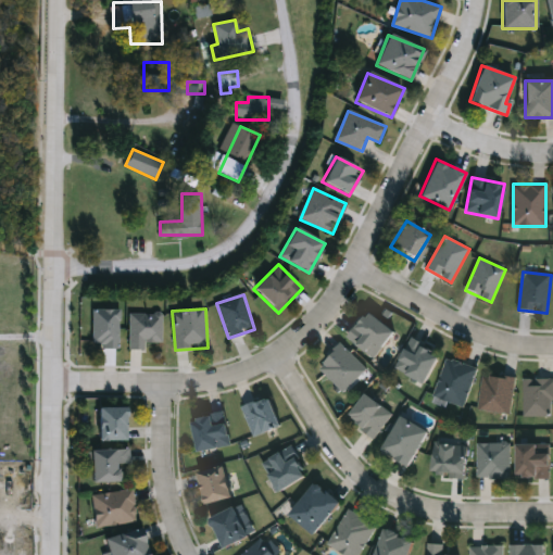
[(120,348),(92,348),(92,310),(120,310),(120,348)]
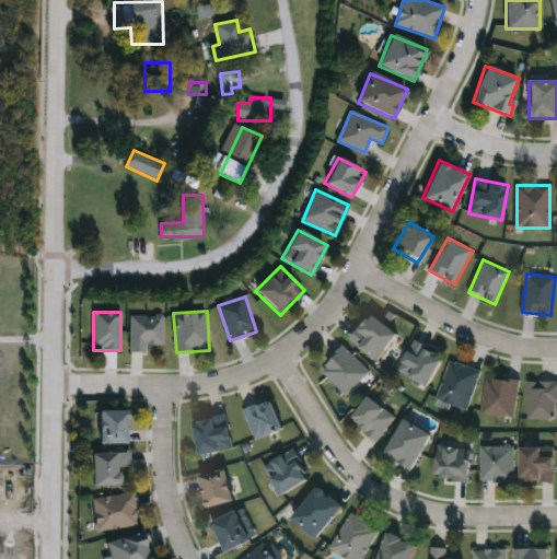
[(397,335),(376,361),(349,338),(371,313),(397,335)]
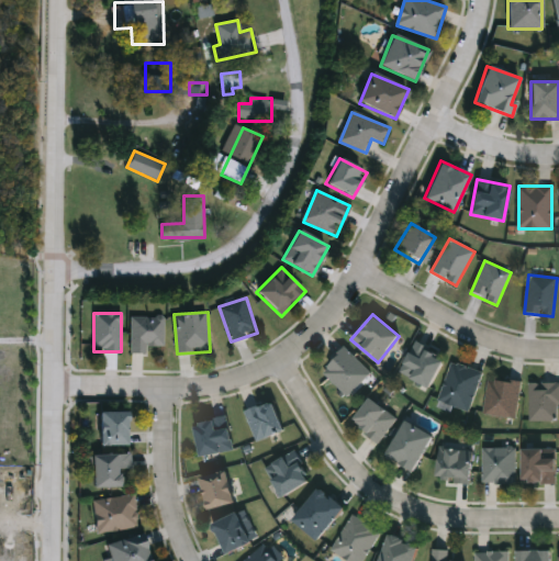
[(132,317),(166,317),(166,345),(148,345),(148,352),(132,352),(132,317)]
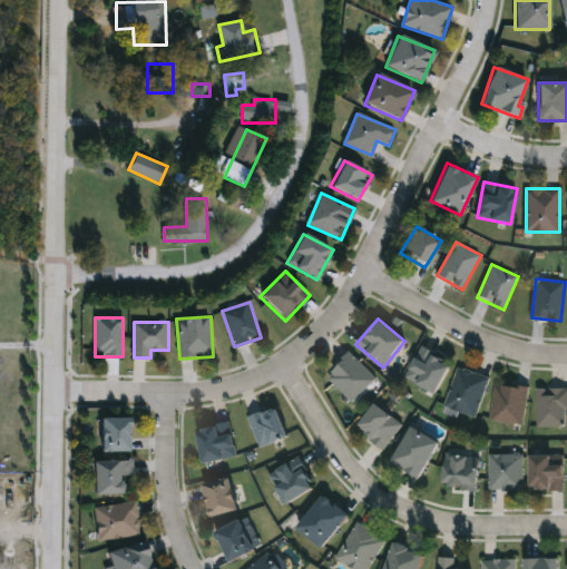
[(433,394),(404,376),(423,345),(452,363),(433,394)]
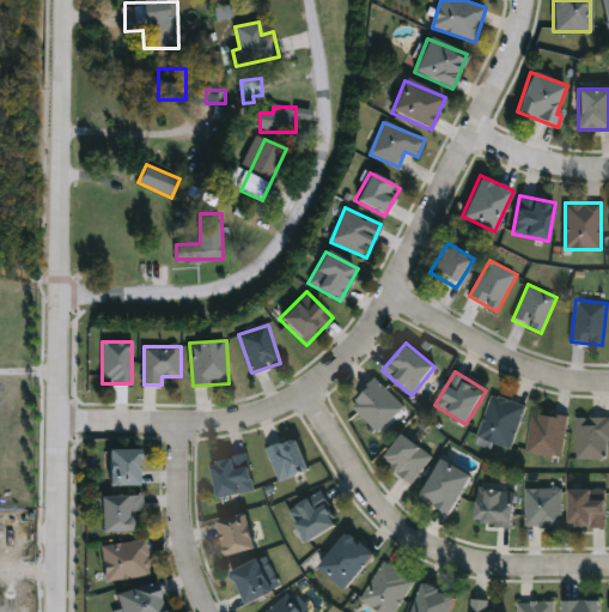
[(351,405),(377,379),(405,407),(378,434),(351,405)]
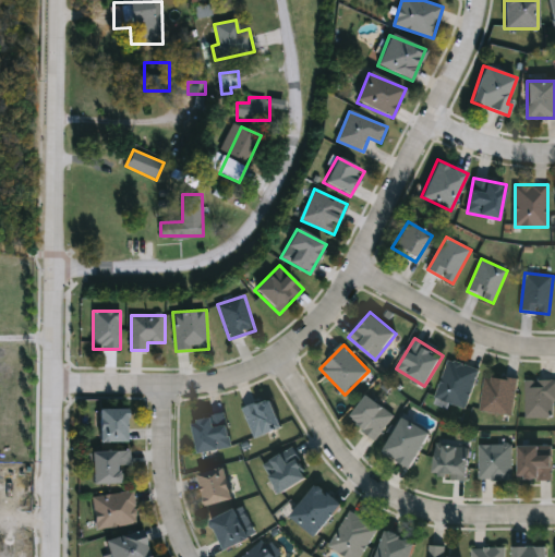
[(467,409),(435,399),(448,359),(479,368),(467,409)]
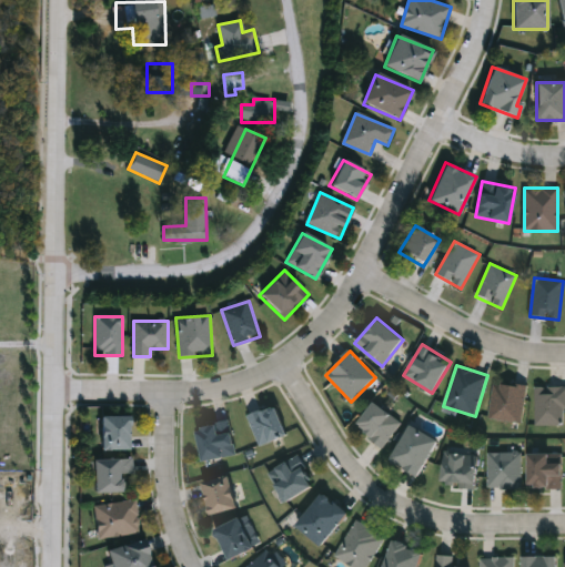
[(523,423),(490,419),(494,382),(527,386),(523,423)]
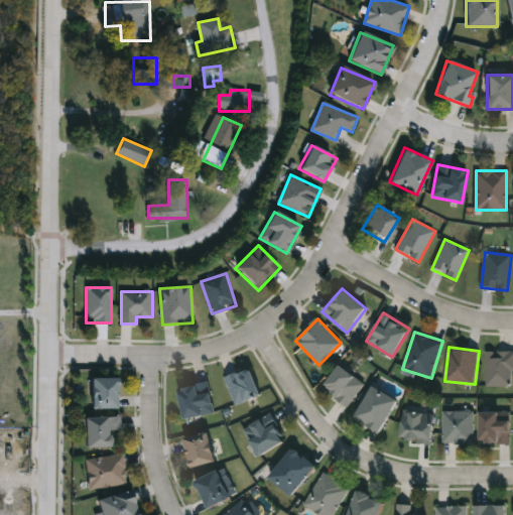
[(512,386),(487,386),(487,351),(512,351),(512,386)]
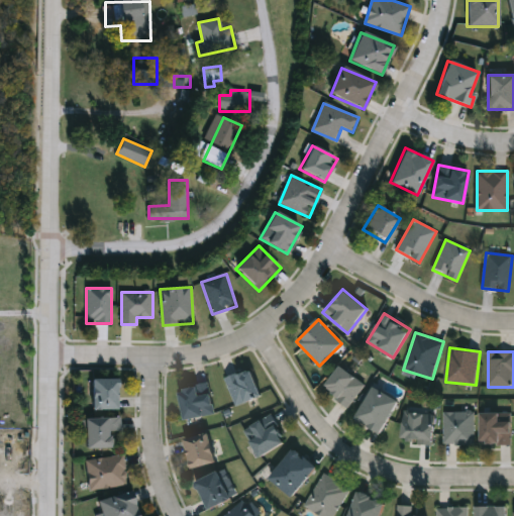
[(344,408),(323,385),(343,366),(365,389),(344,408)]
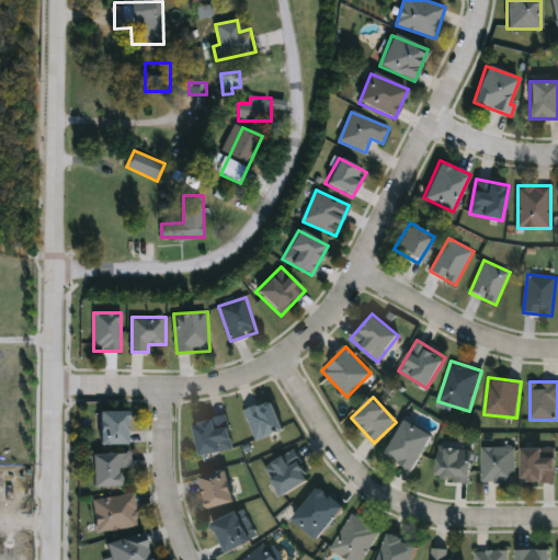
[(245,411),(271,400),(283,430),(255,440),(245,411)]
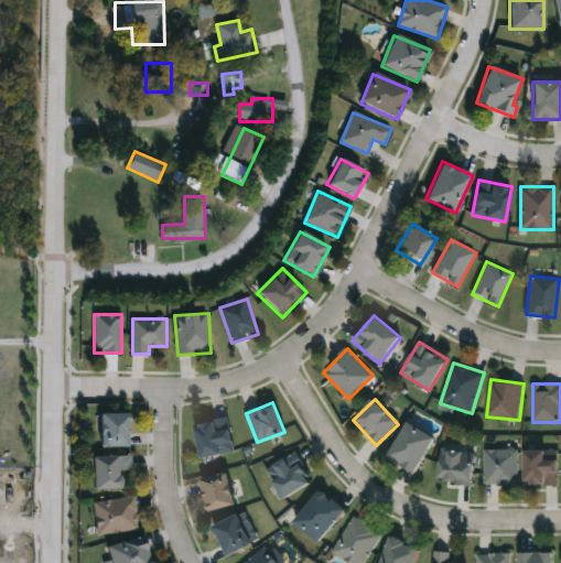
[(99,447),(99,414),(127,414),(127,447),(99,447)]
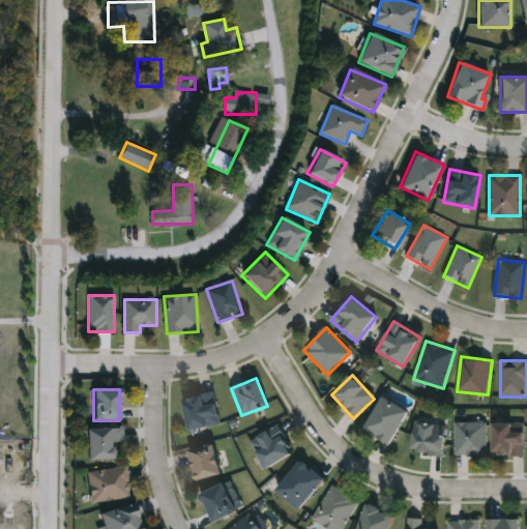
[(221,423),(187,431),(181,399),(213,392),(221,423)]
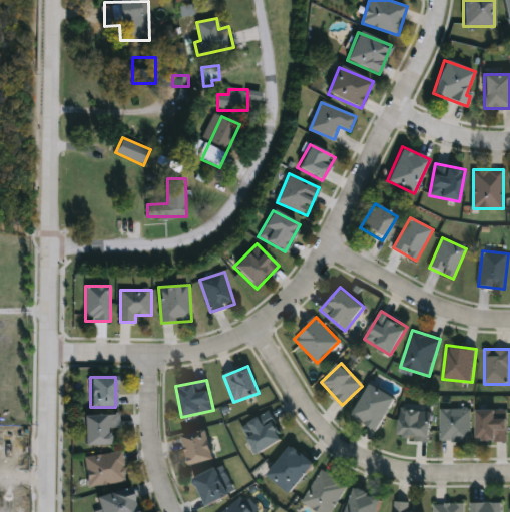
[(395,400),(376,431),(351,416),(370,385),(395,400)]
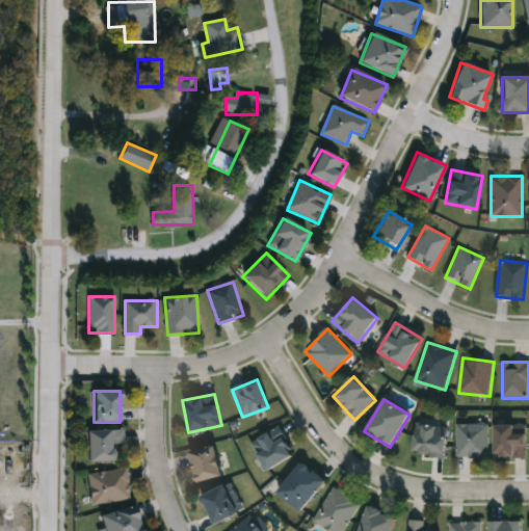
[(413,452),(416,423),(448,427),(444,456),(413,452)]
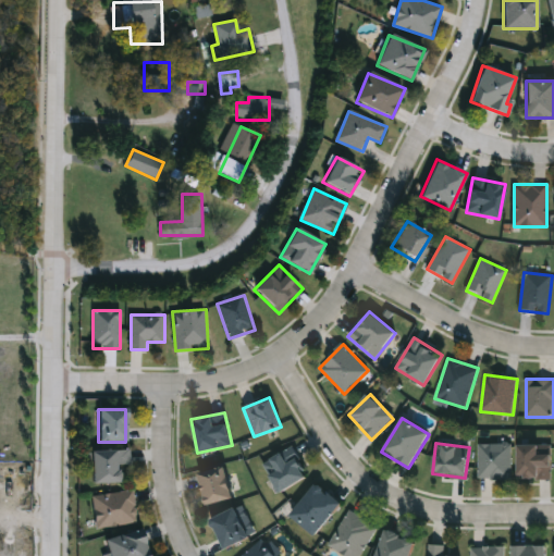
[(478,443),(512,443),(512,479),(478,479),(478,443)]
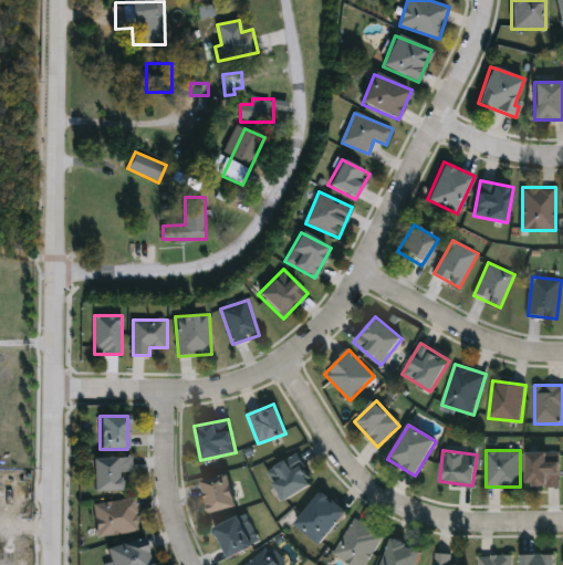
[(561,487),(525,487),(525,452),(561,452),(561,487)]
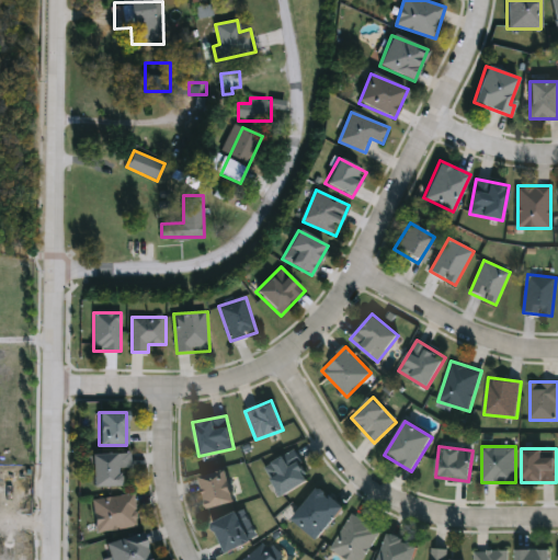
[(264,468),(294,450),(310,478),(282,496),(264,468)]
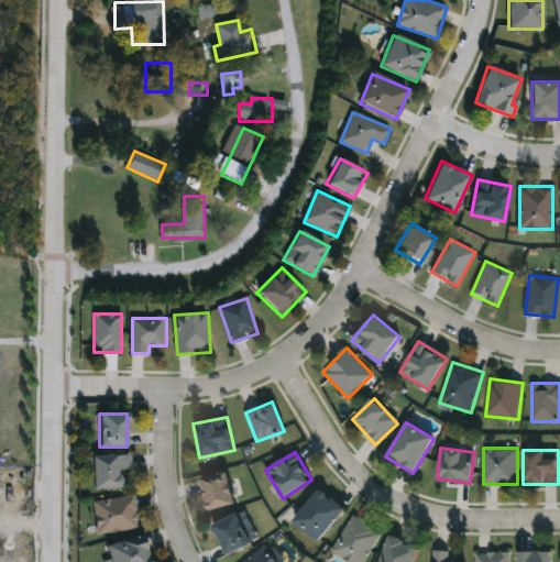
[(120,471),(120,488),(90,488),(89,456),(131,455),(132,470),(120,471)]
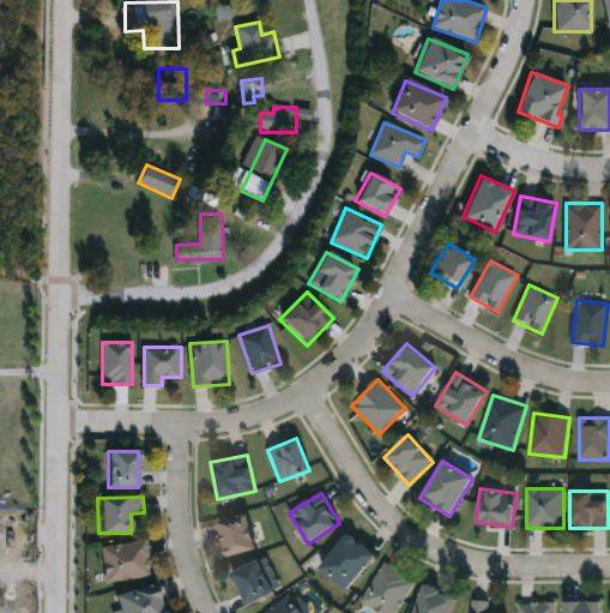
[(257,548),(227,557),(216,523),(246,515),(257,548)]
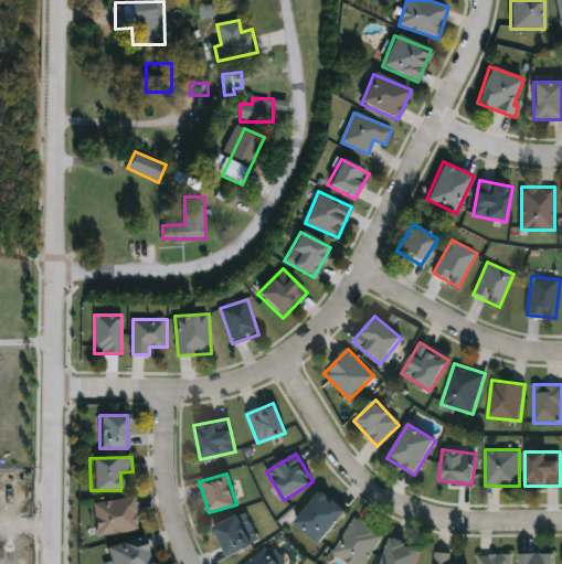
[(346,511),(318,544),(294,522),(320,490),(346,511)]
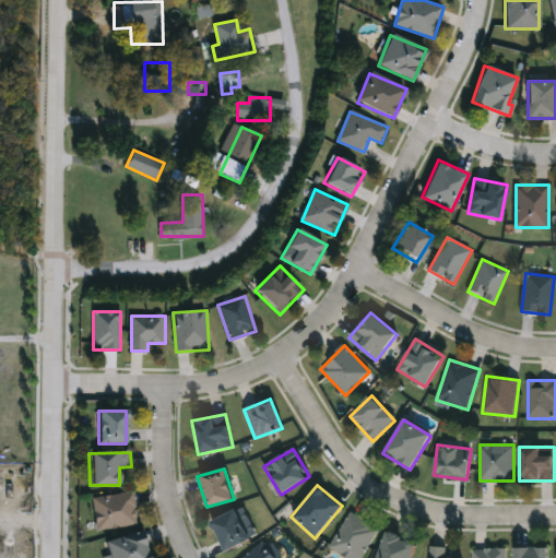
[(96,530),(93,497),(134,493),(138,525),(96,530)]
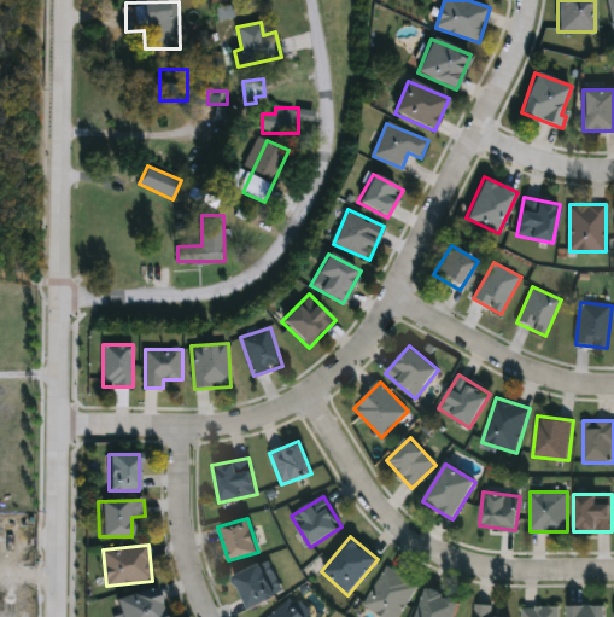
[(275,595),(247,610),(232,577),(259,563),(275,595)]
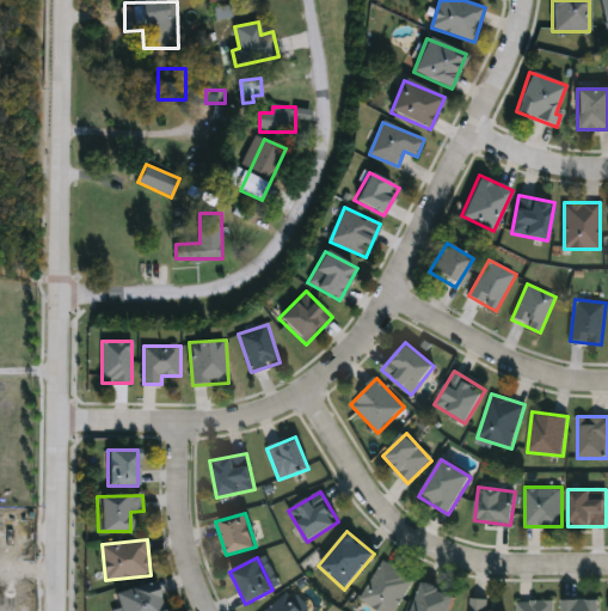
[(380,610),(361,599),(384,560),(415,579),(395,610),(380,610)]
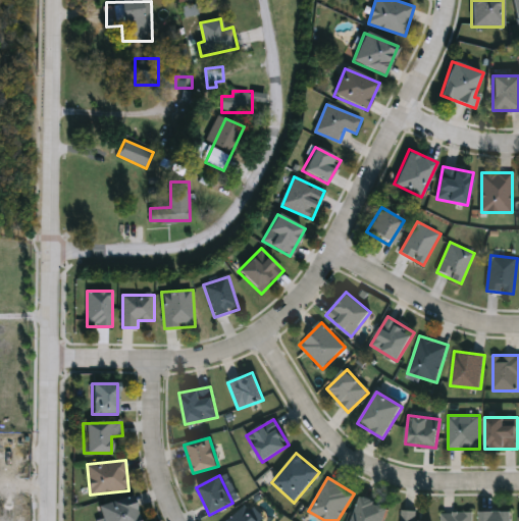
[(351,520),(362,496),(390,508),(383,520),(351,520)]
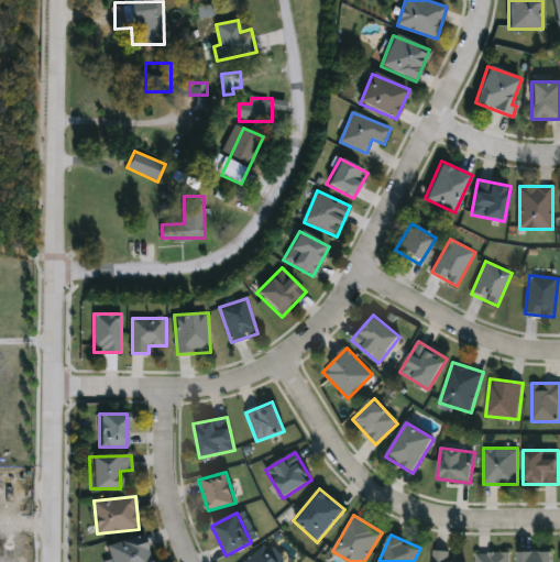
[(103,561),(108,560),(105,547),(142,536),(149,561),(103,561)]
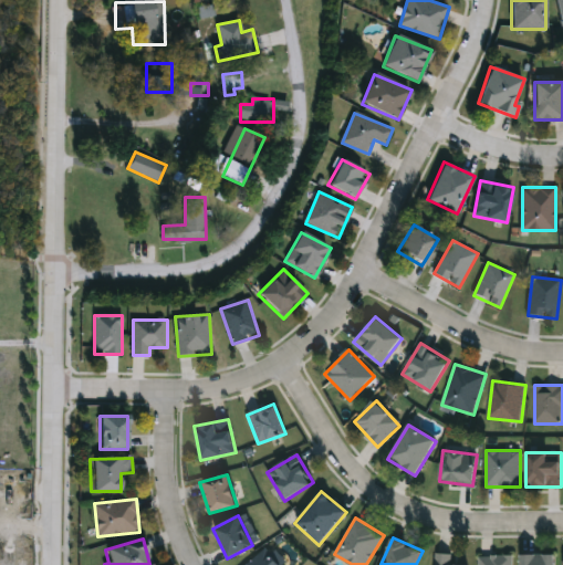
[(272,553),(277,550),(288,562),(283,564),(244,564),(268,547),(272,553)]
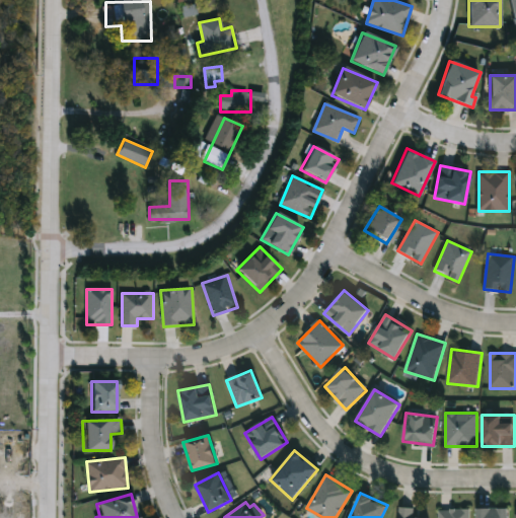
[(398,517),(398,507),(415,507),(415,517),(398,517)]
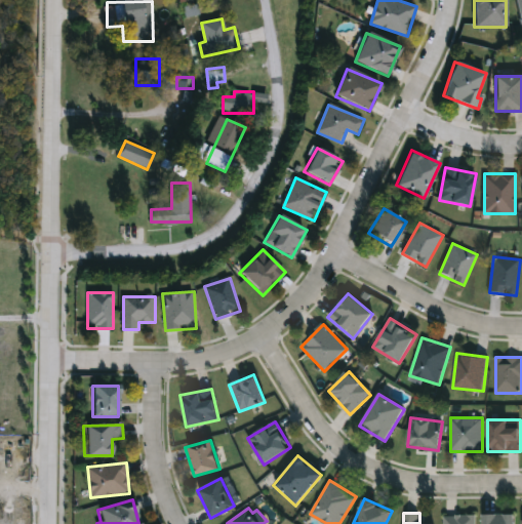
[(476,523),(445,523),(445,514),(476,514),(476,523)]
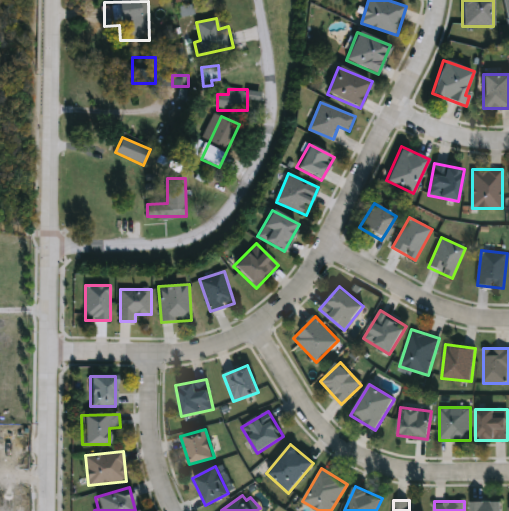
[(470,510),(474,510),(474,501),(502,501),(502,510),(470,510)]
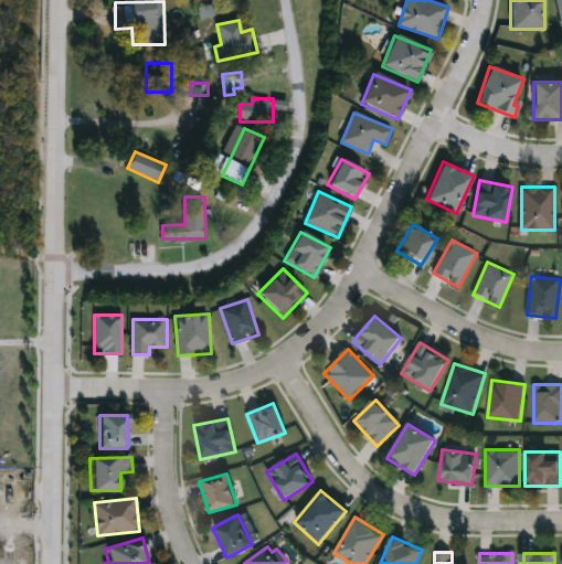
All buildings are outlined.
